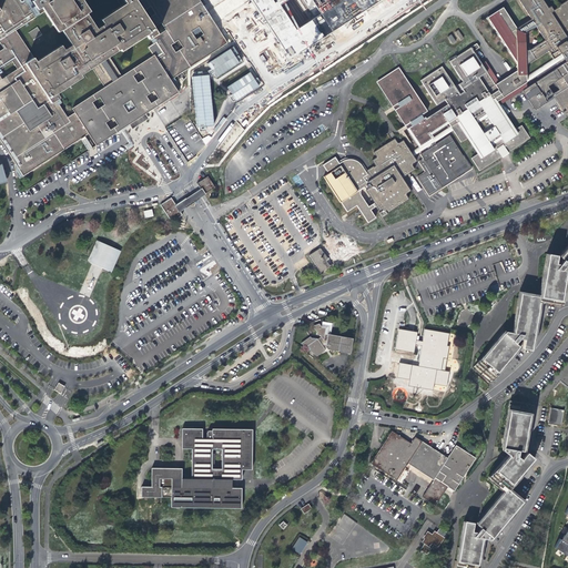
[(0,0),(0,140),(23,175),(88,133),(97,145),(129,124),(145,113),(178,92),(170,80),(227,43),(199,0),(0,0)]
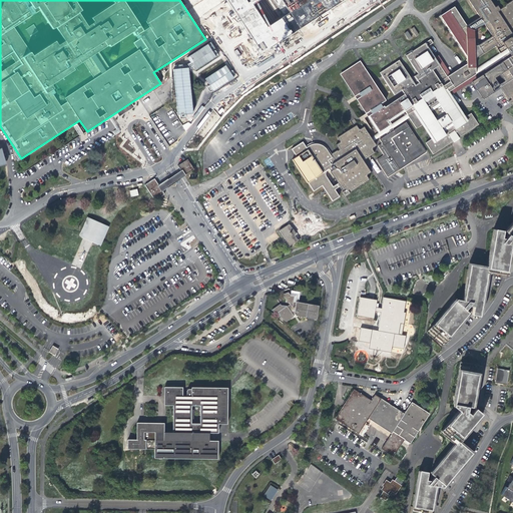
[(225,0),(262,56),(348,0),(225,0)]
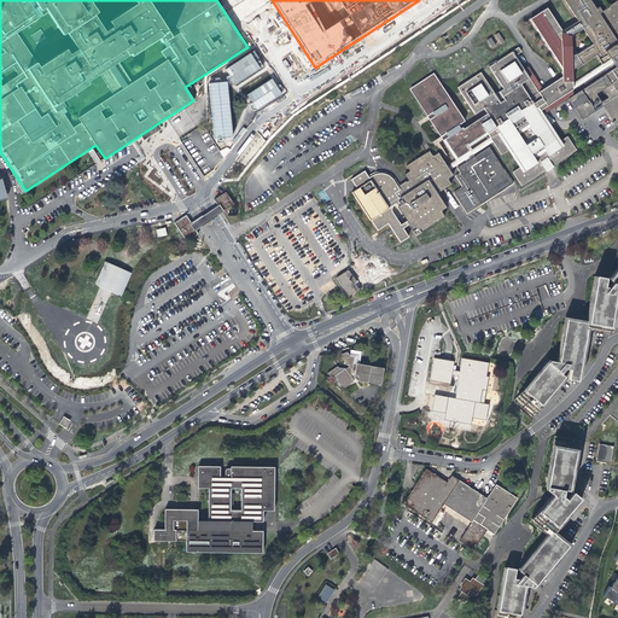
[(546,104),(575,85),(575,73),(577,71),(589,63),(599,57),(607,52),(610,57),(602,62),(601,62),(604,66),(613,60),(617,57),(617,46),(616,47),(616,46),(617,44),(617,3),(610,9),(611,10),(605,13),(601,9),(599,11),(592,0),(565,0),(581,23),(564,33),(549,10),(532,21),(540,33),(564,70),(563,79),(551,86),(538,93),(546,104)]
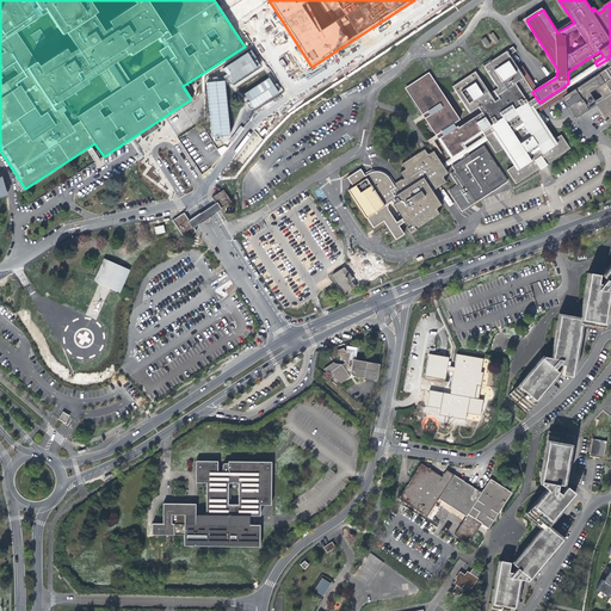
[(252,50),(223,68),(227,75),(226,75),(232,85),(261,67),(252,50)]
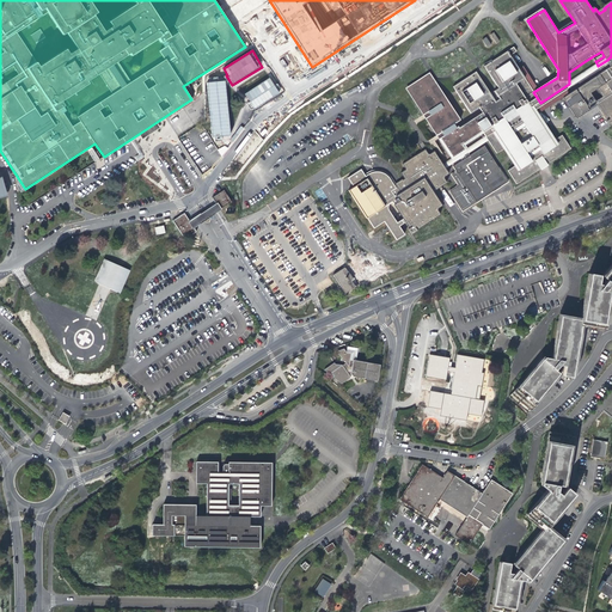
[(540,103),(533,92),(508,53),(485,67),(499,89),(490,95),(477,72),(454,86),(471,114),(479,108),(483,114),(459,128),(456,123),(460,120),(432,74),(409,89),(453,158),(465,150),(461,145),(482,132),(485,136),(488,140),(496,153),(506,148),(510,145),(521,163),(516,165),(507,171),(516,184),(533,173),(540,169),(539,166),(544,163),(545,166),(570,150),(562,136),(552,142),(533,111),(554,98),(563,93),(569,93),(569,89),(579,83),(576,79),(569,84),(540,103)]
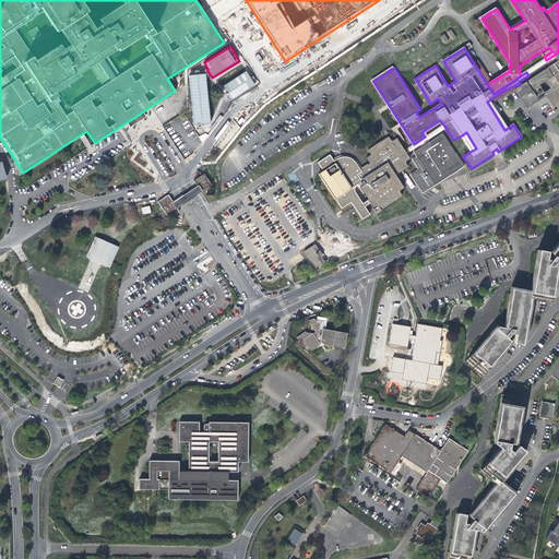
[(558,51),(555,55),(557,58),(558,61),(558,62),(554,66),(515,91),(527,110),(546,97),(549,96),(558,109),(555,111),(558,118),(558,117),(558,51)]
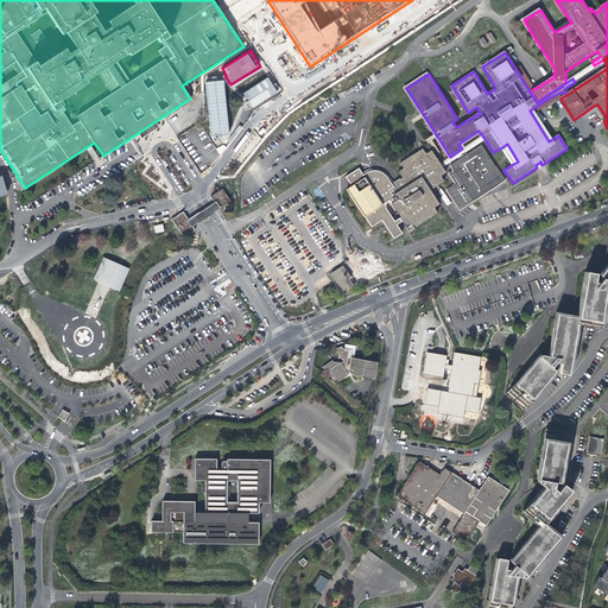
[(591,67),(572,78),(575,82),(596,69),(606,63),(603,59),(594,65),(591,67)]
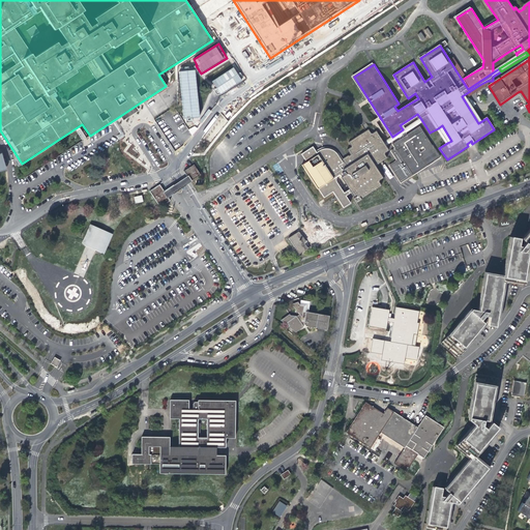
[(234,67),(211,81),(216,88),(214,90),(218,96),(242,81),(234,67)]
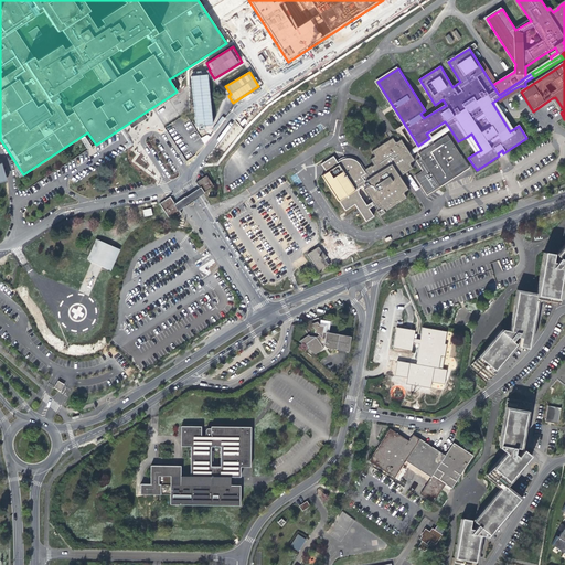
[(213,127),(209,75),(192,76),(195,128),(213,127)]
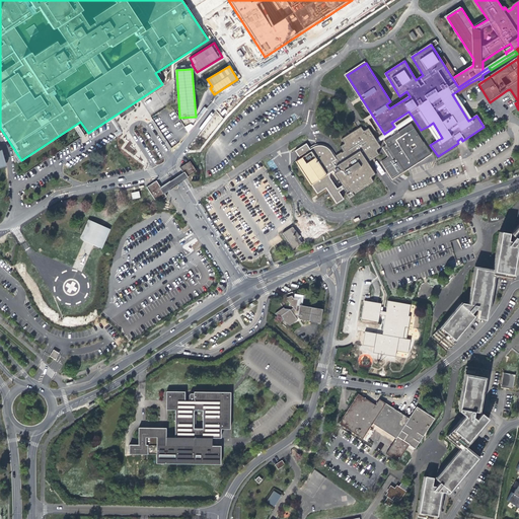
[(518,101),(510,89),(507,90),(515,103),(518,101)]
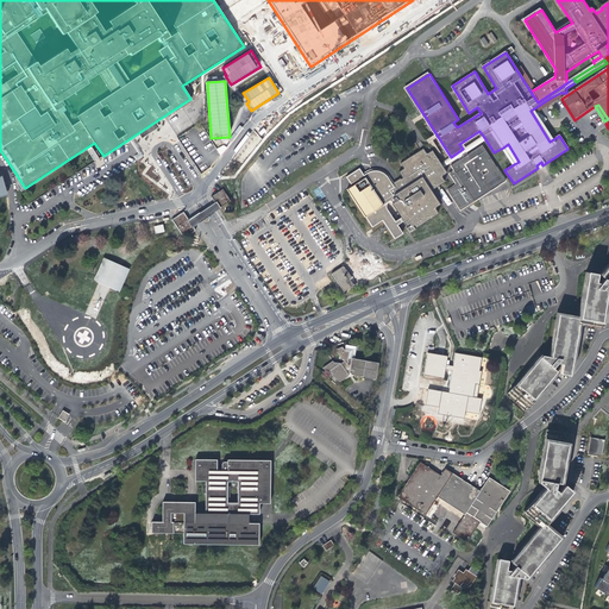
[(156,121),(138,133),(142,138),(159,127),(156,121)]
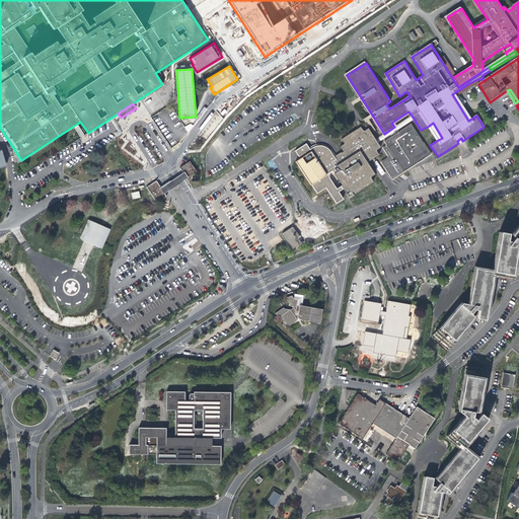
[(384,134),(382,135),(384,138),(393,132),(396,130),(414,119),(412,116),(394,127),(384,134)]
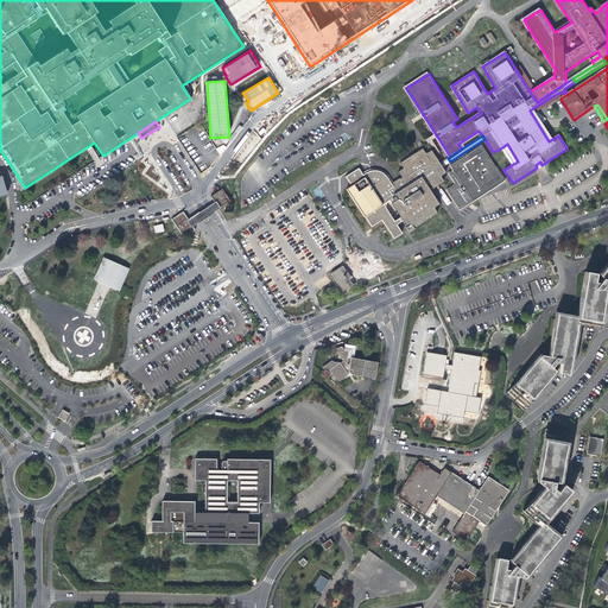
[(221,154),(227,147),(222,144),(216,150),(221,154)]
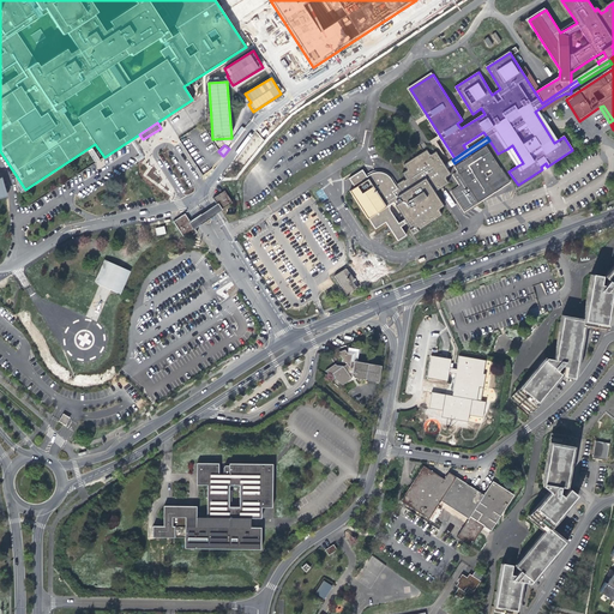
[(507,149),(518,166),(523,163),(512,145),(507,149)]
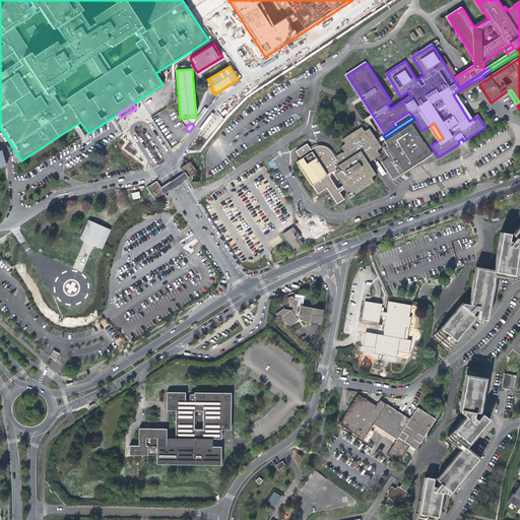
[(397,130),(394,132),(395,134),(385,141),(388,145),(383,148),(389,157),(382,163),(393,180),(431,154),(411,124),(399,132),(397,130)]
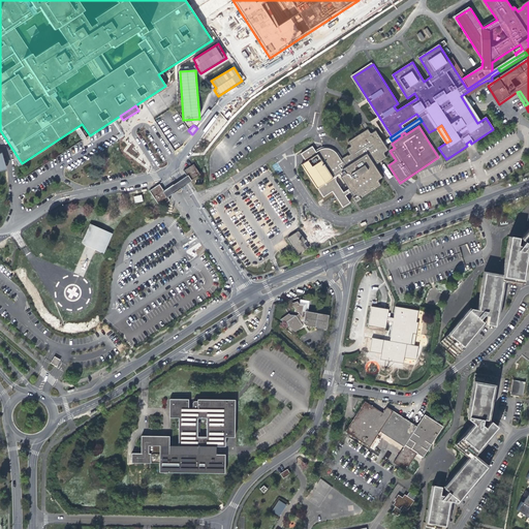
[(350,192),(352,196),(355,195),(352,197),(355,203),(361,199),(359,196),(360,195),(361,198),(380,185),(378,182),(378,181),(382,178),(378,172),(379,172),(381,162),(381,161),(386,157),(383,154),(384,153),(389,150),(385,145),(383,142),(375,130),(371,132),(370,133),(368,129),(347,142),(350,146),(350,147),(346,150),(349,155),(346,157),(345,157),(342,159),(342,160),(341,161),(340,159),(338,157),(337,155),(336,154),(335,152),(334,151),(333,150),(331,149),(330,149),(328,148),(325,148),(323,148),(321,149),(318,150),(315,152),(314,149),(312,146),(300,154),(303,157),(305,161),(301,164),(316,189),(317,188),(322,197),(332,191),(336,197),(338,195),(340,198),(338,200),(342,208),(349,203),(344,195),(350,192)]
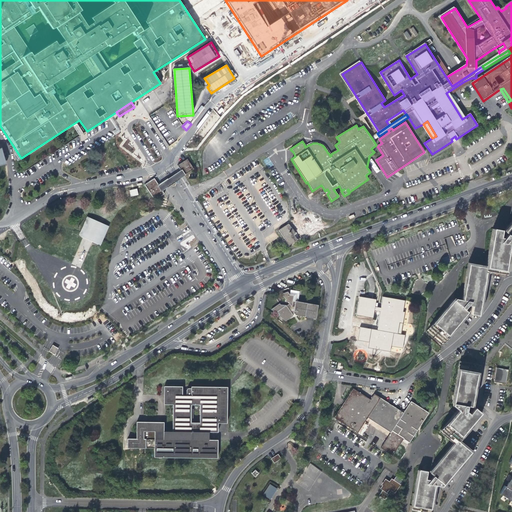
[(178,167),(181,171),(184,175),(184,176),(194,169),(188,160),(178,167)]
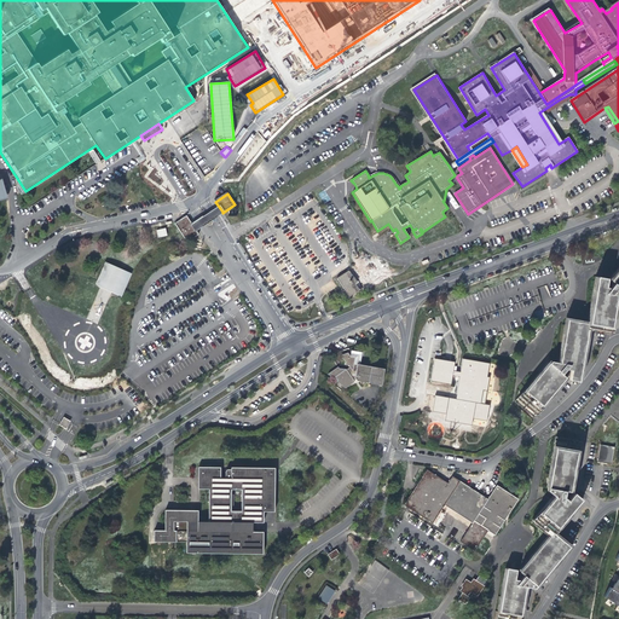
[(214,217),(223,212),(219,207),(218,208),(191,225),(195,230),(214,217)]
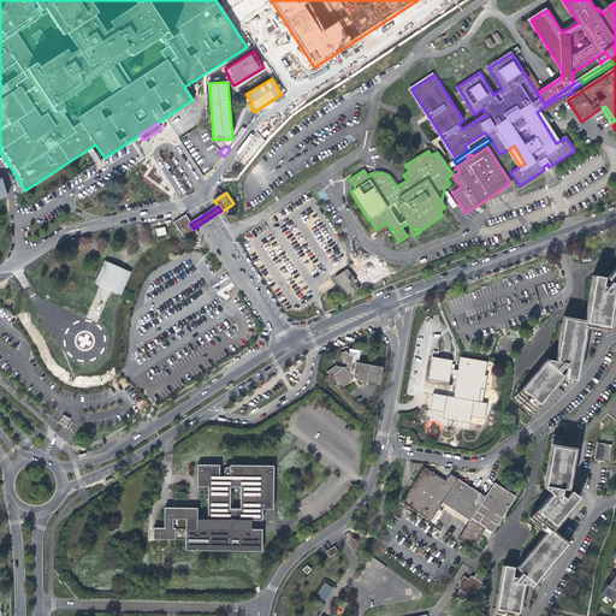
[(194,229),(190,224),(185,215),(173,223),(187,242),(197,234),(194,229)]
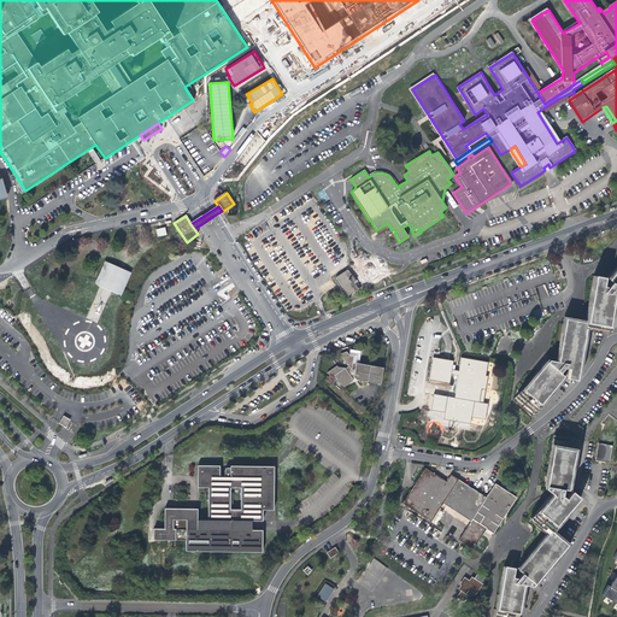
[(156,229),(158,238),(166,235),(165,227),(156,229)]
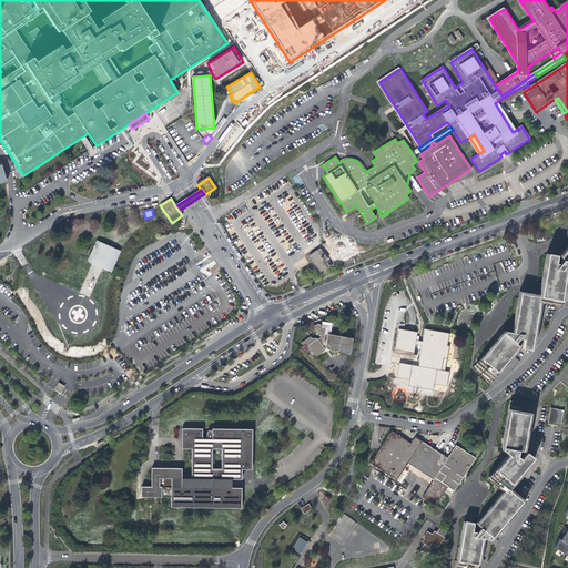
[(341,262),(348,256),(353,253),(351,251),(350,249),(353,246),(350,242),(348,243),(346,241),(335,246),(331,250),(327,244),(310,255),(321,273),(340,260),(341,262)]
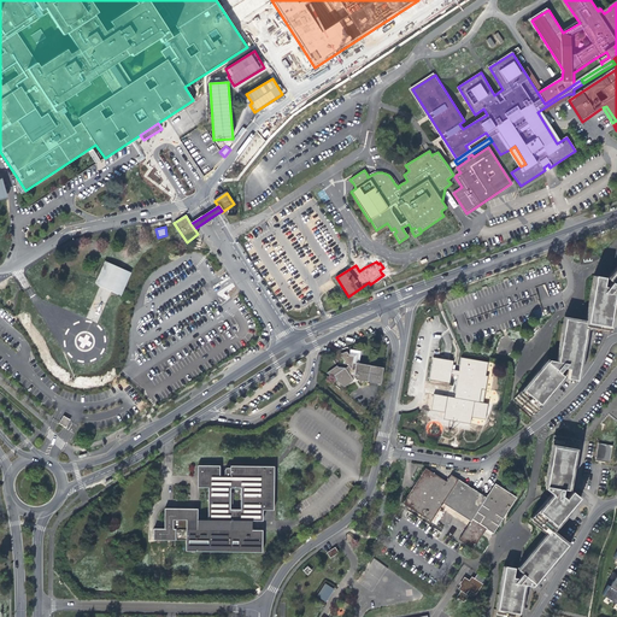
[(110,263),(99,286),(118,294),(129,271),(110,263)]
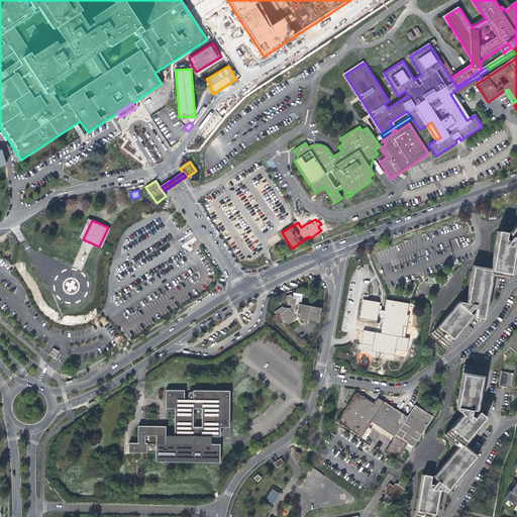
[(515,246),(512,236),(509,240),(506,240),(506,232),(498,230),(492,270),(491,274),(510,277),(515,246)]
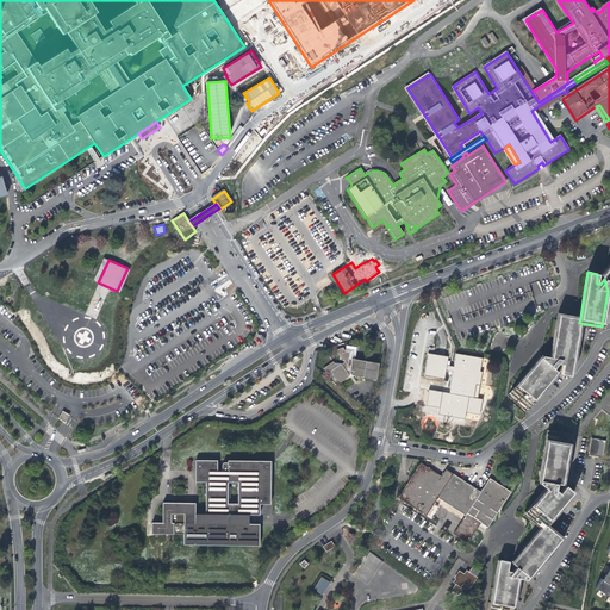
[(579,323),(580,318),(559,315),(552,358),(558,372),(559,374),(571,375),(579,323)]
